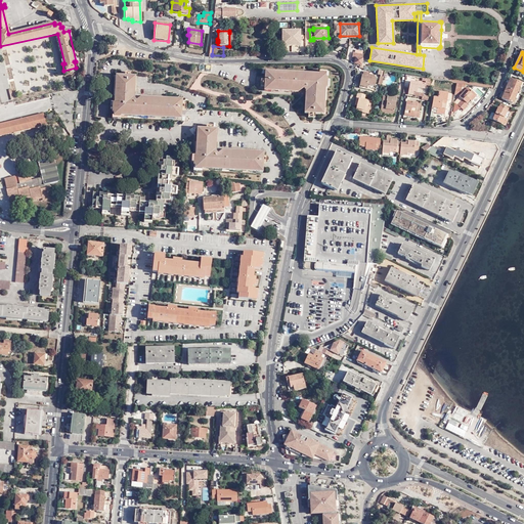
[(361,66),(362,59),(362,58),(354,56),(351,56),(351,61),(351,62),(352,62),(353,62),(361,66)]
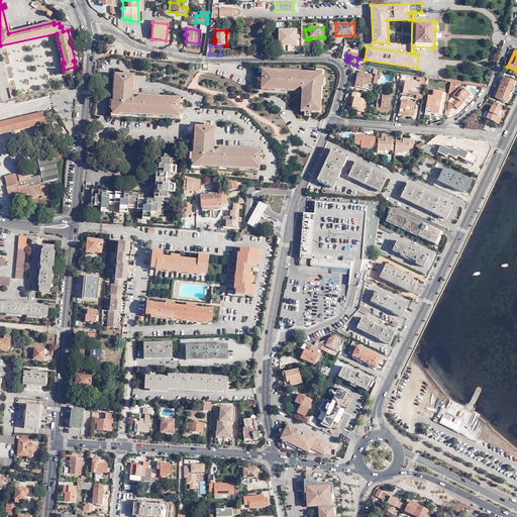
[(260,90),(294,93),(293,95),(300,95),(299,111),(318,112),(320,87),(323,87),(324,80),(322,80),(322,73),(314,72),(314,73),(270,70),(262,69),(260,90)]
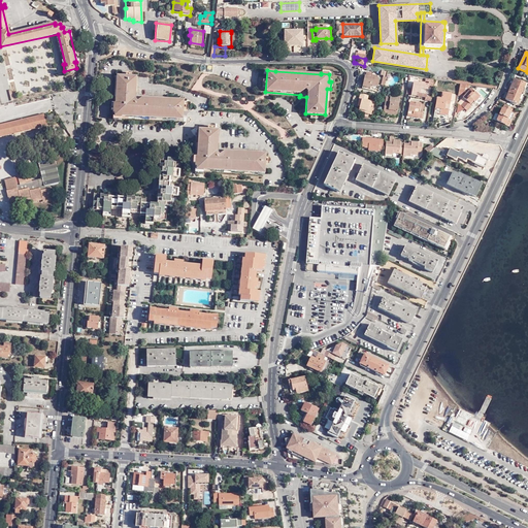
[(369,85),(375,86),(377,77),(362,75),(360,86),(368,88),(369,85)]
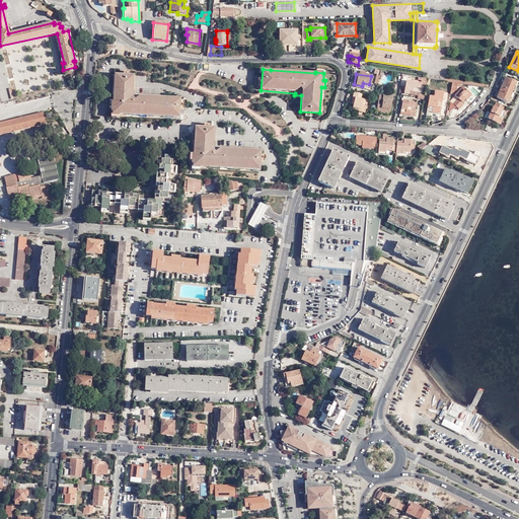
[(112,117),(119,117),(119,116),(180,119),(181,99),(133,97),(134,76),(115,75),(114,102),(109,102),(109,108),(112,109),(112,117)]
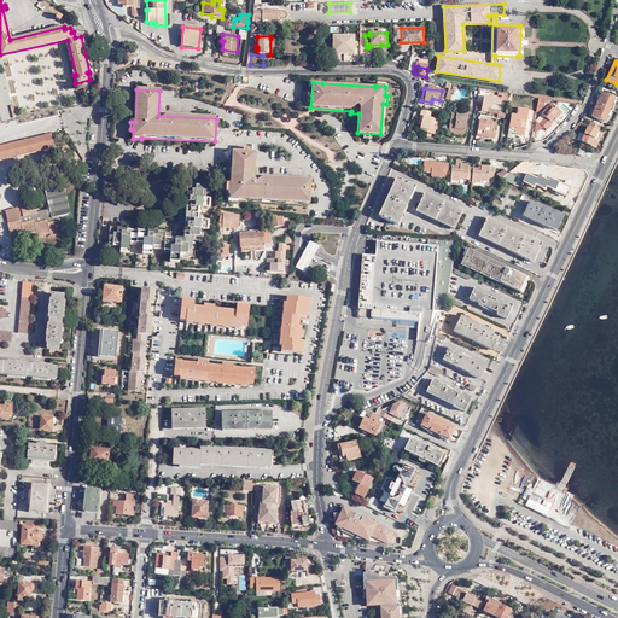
[(601,93),(598,104),(610,110),(616,98),(601,93)]
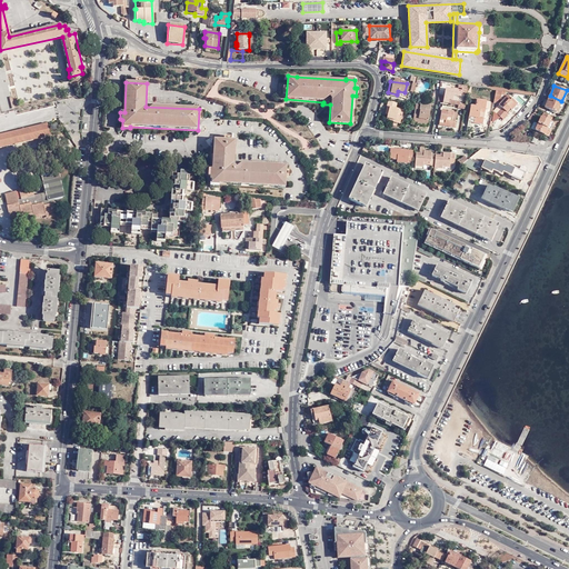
[(459,91),(442,89),(441,96),(441,102),(441,103),(446,103),(457,105),(457,106),(458,101),(458,95),(459,91)]
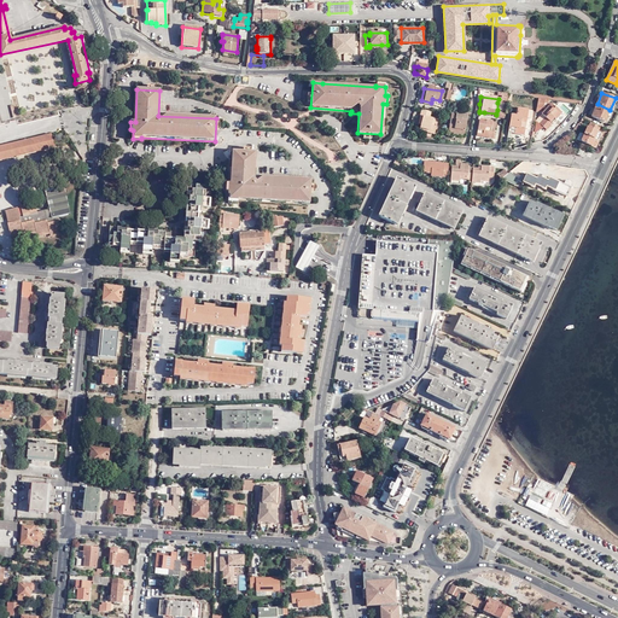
[(610,110),(598,104),(592,117),(605,122),(610,110)]
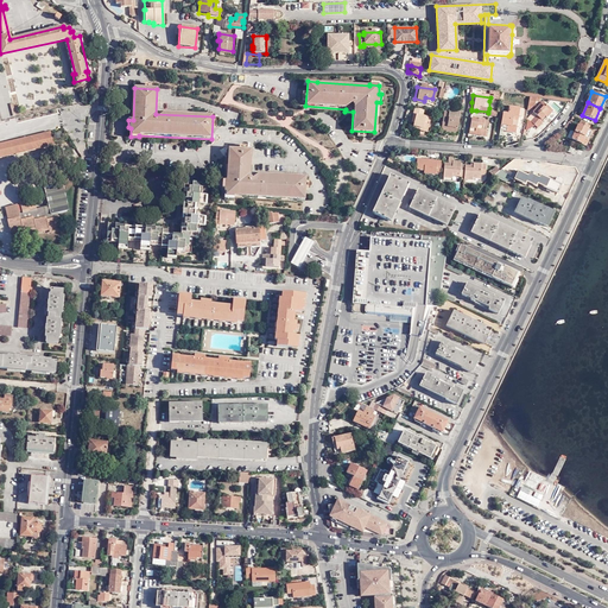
[(544,115),(545,118),(552,111),(546,105),(544,107),(540,103),(532,112),(536,114),(530,121),(536,127),(542,120),(540,119),(544,115)]
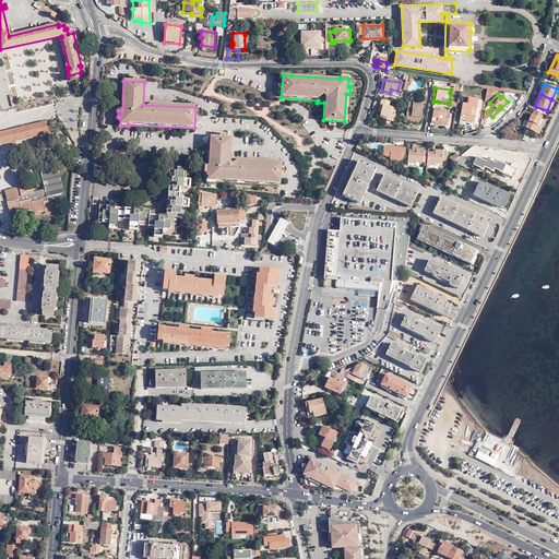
[(379,117),(383,118),(383,117),(393,119),(395,108),(388,106),(388,100),(382,99),(381,99),(380,99),(378,109),(380,109),(380,113),(379,117)]
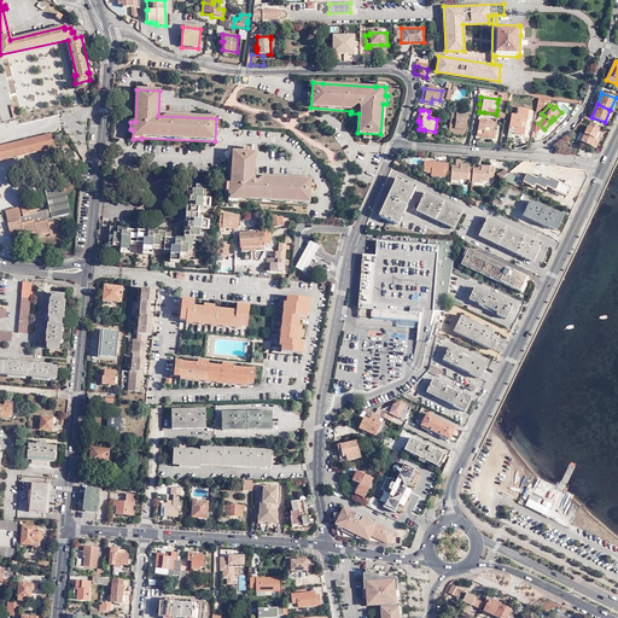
[(453,135),(464,138),(468,112),(456,110),(455,114),(450,112),(447,132),(453,133),(453,135)]
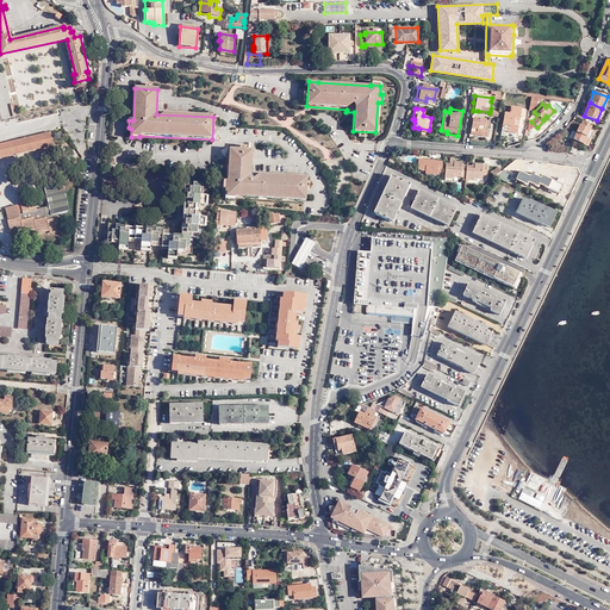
[(518,114),(503,113),(500,131),(508,131),(509,126),(517,128),(518,114)]
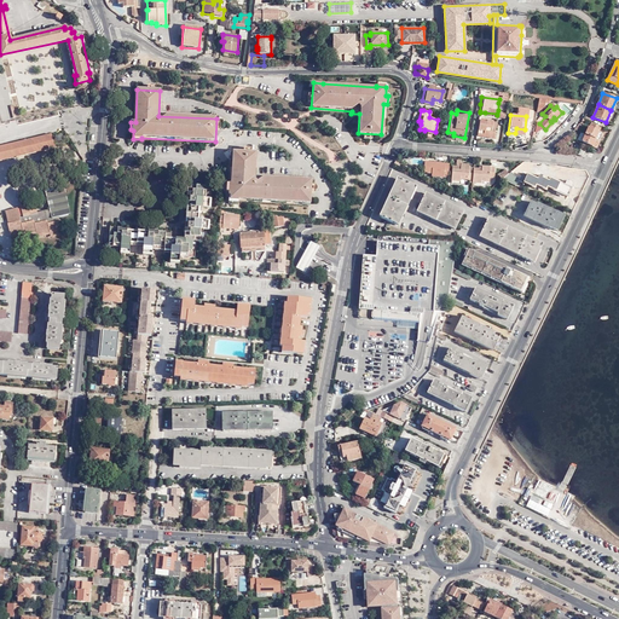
[(493,122),(479,121),(476,137),(495,139),(496,133),(492,133),(493,122)]
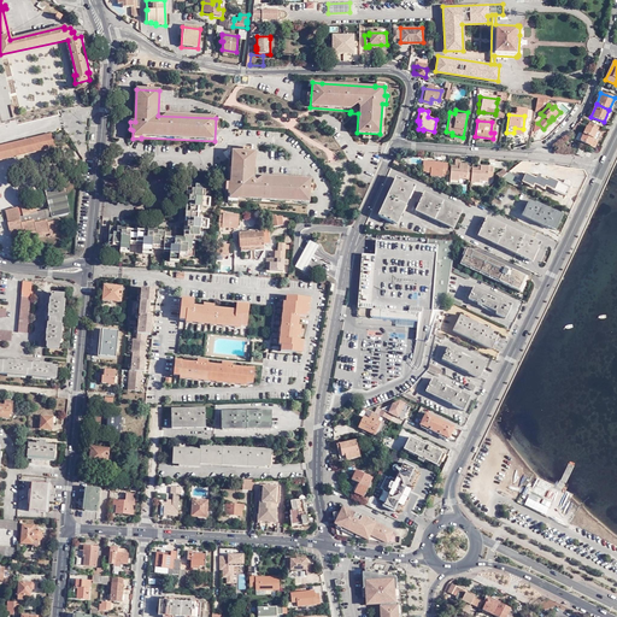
[(597,131),(599,127),(589,123),(587,128),(586,128),(583,135),(597,140),(600,133),(597,131)]
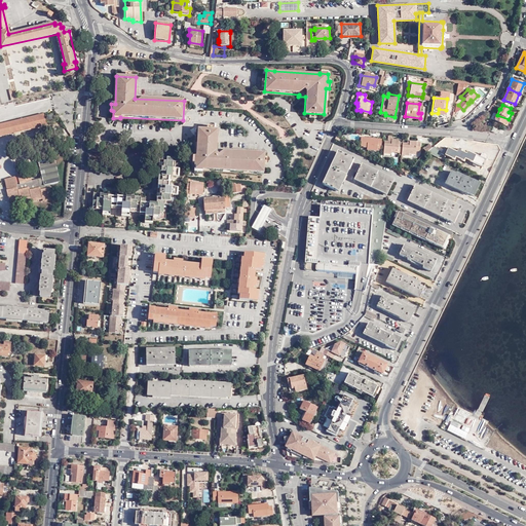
[(506,126),(509,119),(497,115),(494,113),(491,119),(494,121),(496,121),(495,122),(498,124),(498,123),(506,126)]
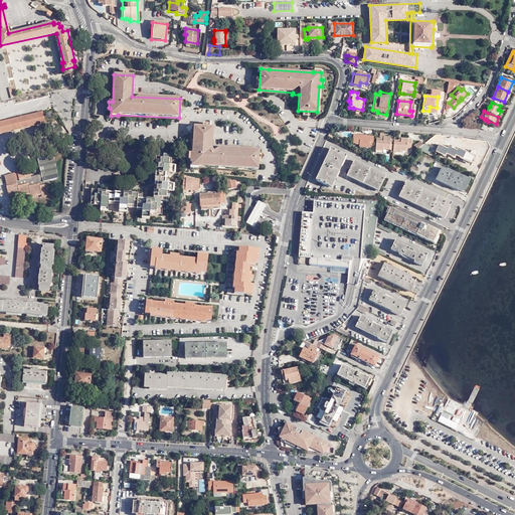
[(0,121),(0,133),(43,123),(41,112),(0,121)]
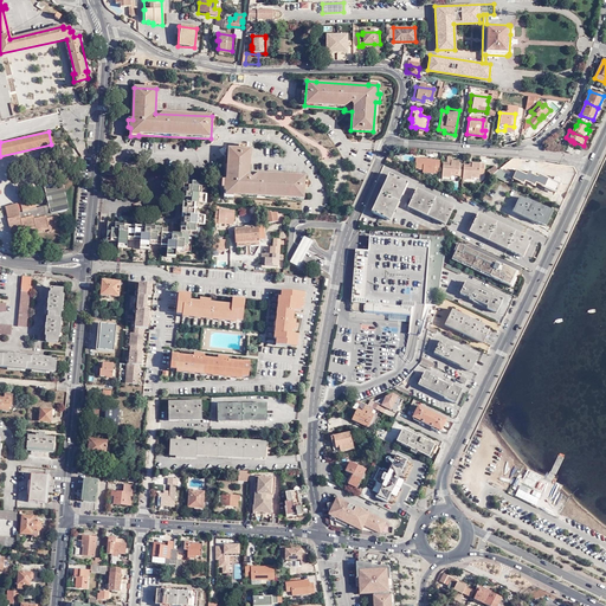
[(251,152),(229,149),(226,182),(223,181),(223,189),(225,189),(224,199),(234,199),(234,198),(304,200),(305,176),(250,174),(251,152)]
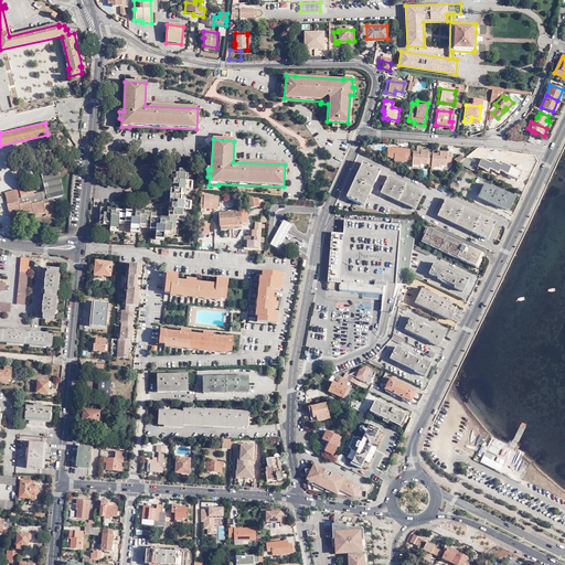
[(397,151),(397,149),(390,149),(390,159),(393,159),(393,161),(404,162),(404,160),(408,160),(409,150),(405,150),(405,152),(400,152),(397,151)]
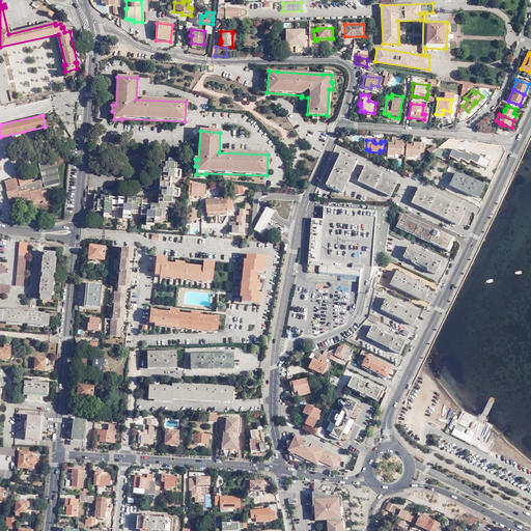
[(394,142),(394,143),(394,144),(391,144),(387,144),(387,156),(394,156),(394,154),(404,155),(406,145),(401,144),(401,142),(394,142)]
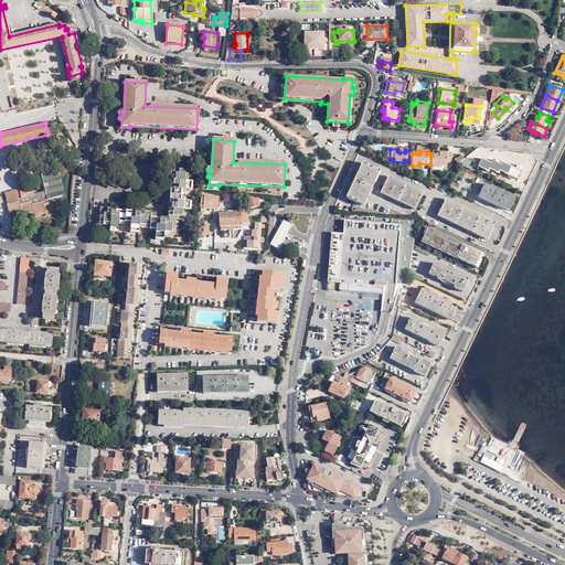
[(439,152),(439,153),(439,155),(436,155),(432,155),(430,164),(430,167),(438,168),(438,166),(446,166),(447,163),(450,163),(451,153),(439,152)]
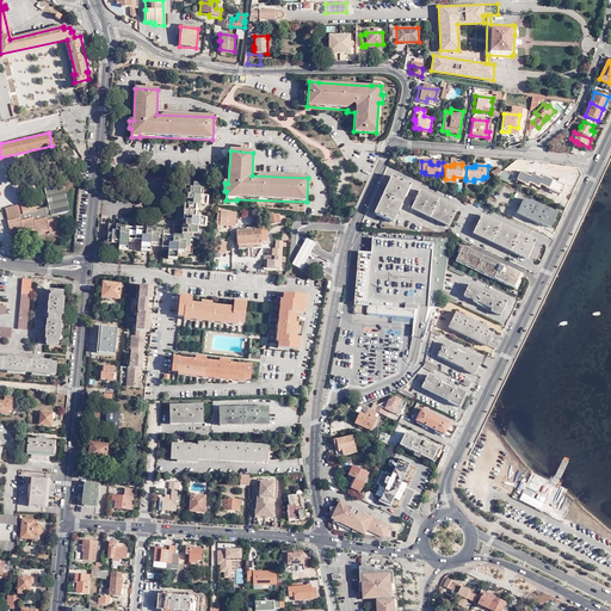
[(522,173),(518,181),(528,185),(529,183),(538,187),(539,185),(560,195),(563,186),(543,177),(542,179),(530,174),(529,177),(522,173)]
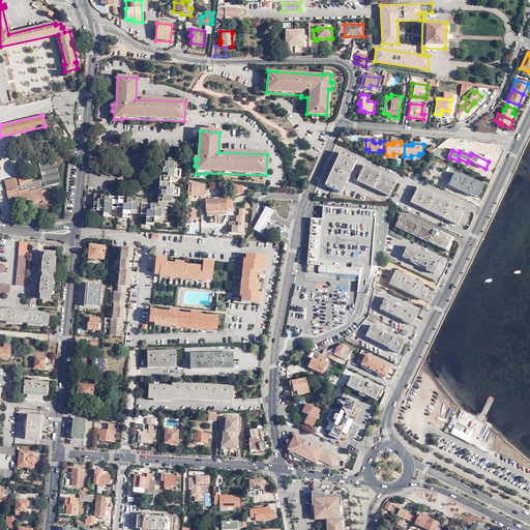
[(355,158),(340,152),(325,185),(340,192),(355,158)]
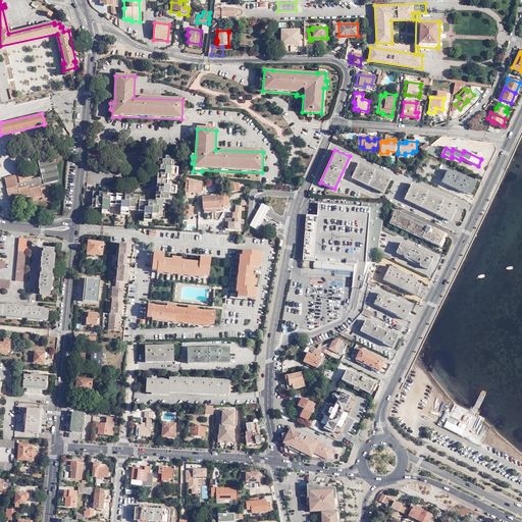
[(41,195),(42,198),(53,195),(50,183),(57,180),(52,157),(39,161),(43,175),(43,177),(38,179),(39,180),(31,183),(30,179),(32,179),(29,168),(16,172),(19,180),(19,183),(16,184),(16,181),(14,175),(6,177),(8,188),(6,189),(7,194),(8,199),(19,195),(20,198),(28,196),(31,195),(31,197),(32,198),(35,197),(41,195)]
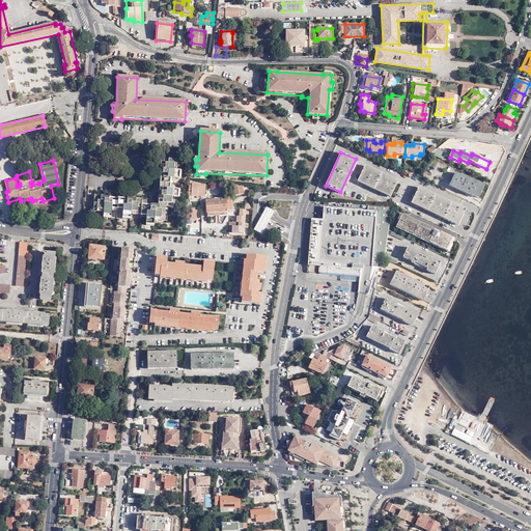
[(175,161),(163,161),(163,166),(161,167),(160,174),(163,174),(162,178),(161,178),(160,190),(161,190),(161,194),(159,193),(158,201),(159,201),(159,206),(150,206),(150,208),(146,208),(146,207),(141,206),(141,201),(135,201),(135,199),(128,199),(128,201),(123,201),(123,200),(112,199),(112,200),(108,200),(108,197),(100,197),(100,198),(93,197),(92,210),(103,211),(103,216),(110,217),(111,208),(122,210),(121,217),(130,218),(131,213),(140,214),(140,216),(146,217),(145,224),(154,224),(154,220),(164,220),(165,208),(171,208),(172,198),(176,199),(177,191),(170,191),(170,179),(178,179),(179,172),(174,171),(175,161)]
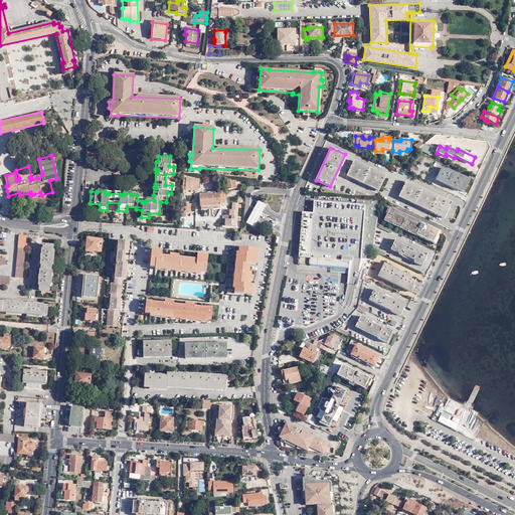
[(385,175),(353,160),(347,174),(379,189),(385,175)]
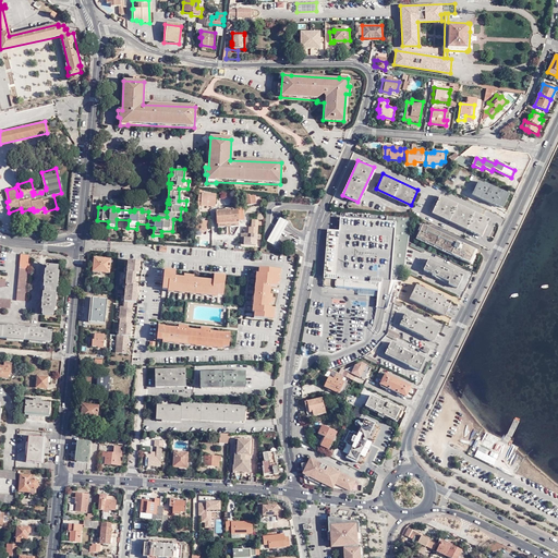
[(478,182),(473,193),(477,194),(476,196),(493,204),(500,207),(507,193),(501,191),(501,193),(484,184),(478,182)]
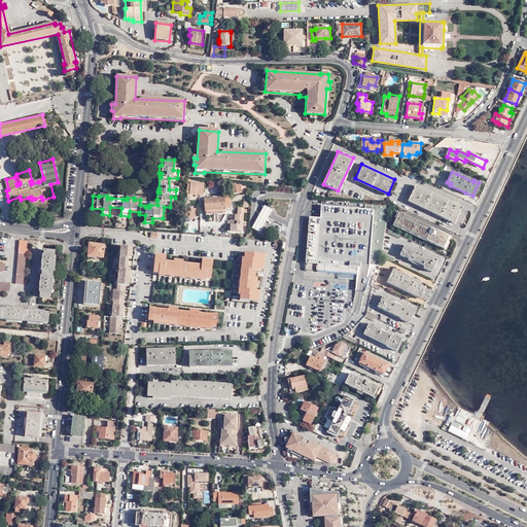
[(458,172),(457,174),(473,182),(473,180),(458,172)]
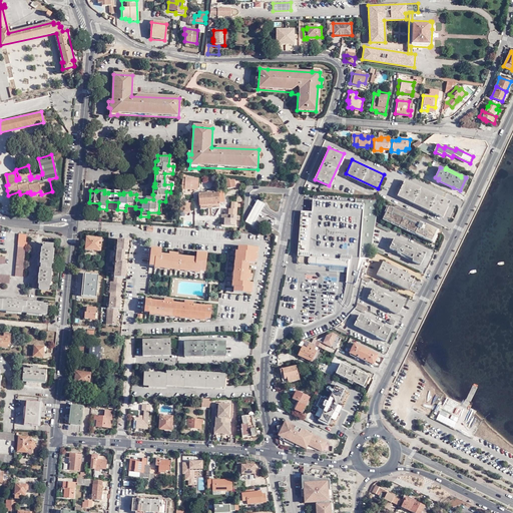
[(468,178),(466,177),(460,190),(462,191),(468,178)]
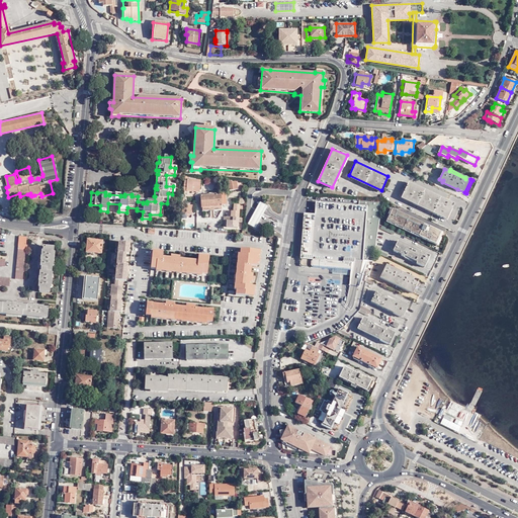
[(201,182),(188,181),(185,180),(184,191),(187,191),(187,192),(193,193),(193,192),(193,187),(196,187),(195,192),(200,193),(201,182)]
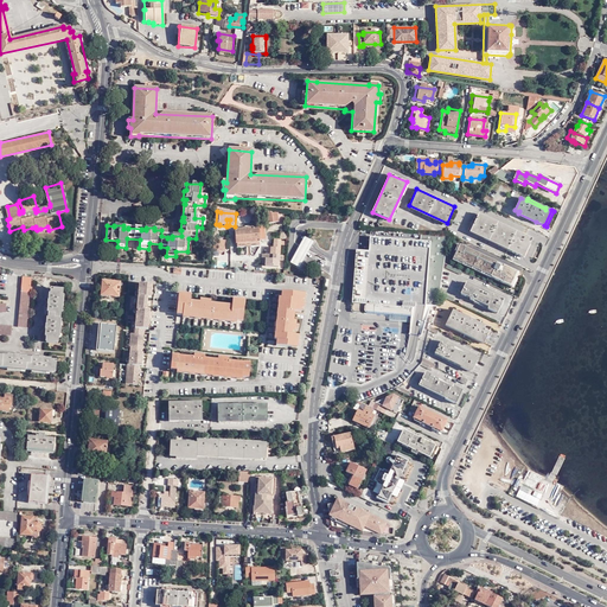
[(267,215),(268,222),(268,224),(279,223),(278,213),(267,212),(267,215)]
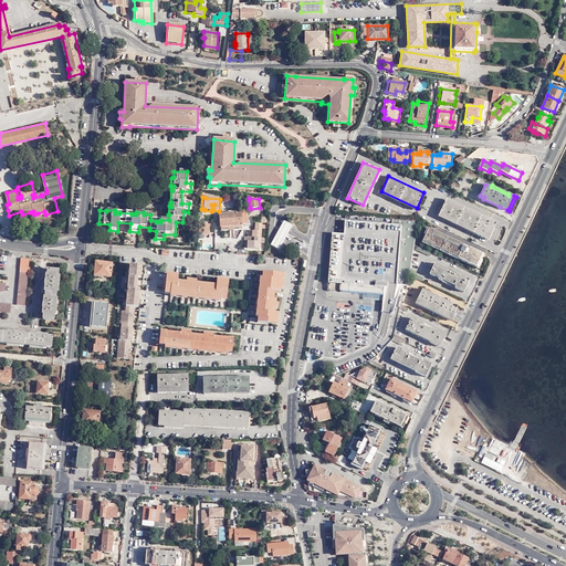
[(494,222),(446,199),(439,215),(473,231),(472,233),(485,240),(494,222)]
